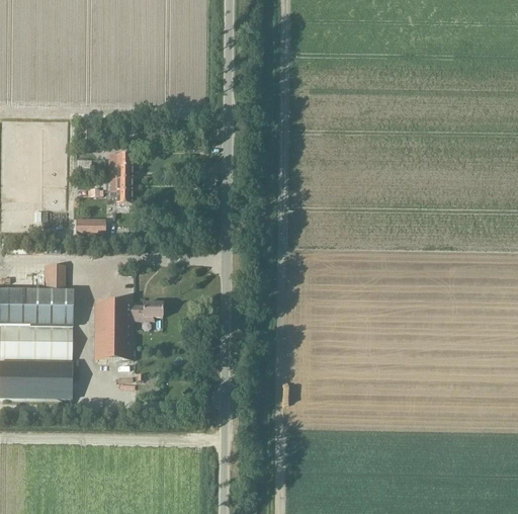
[(133,165),(133,152),(117,152),(109,152),(109,165),(133,165)]
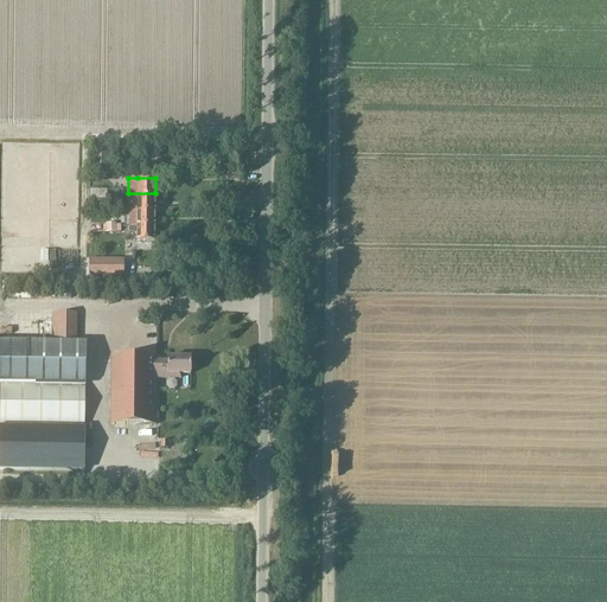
[(155,193),(128,193),(128,206),(155,207),(155,193)]
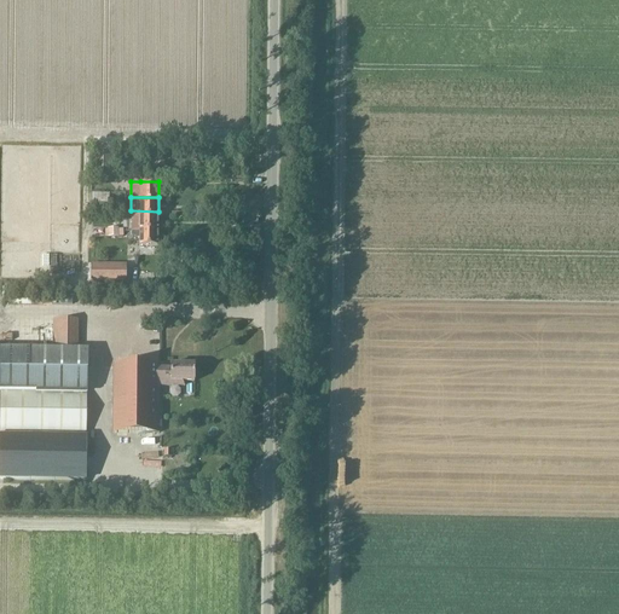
[(158,226),(158,212),(131,210),(131,212),(132,212),(132,226),(158,226)]
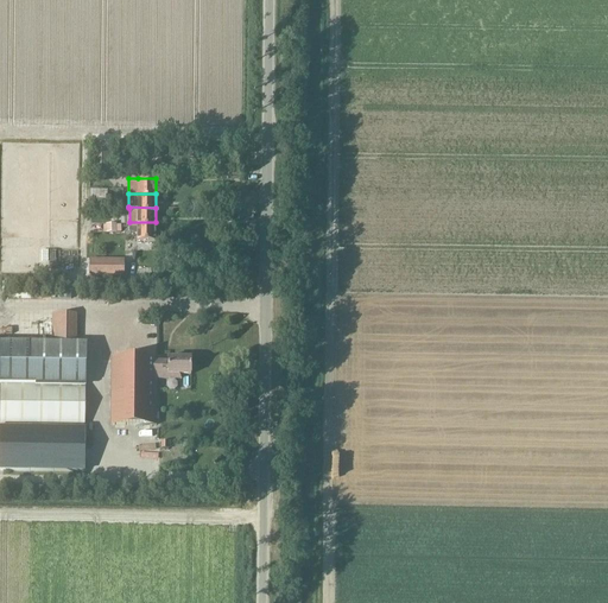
[(156,237),(156,222),(130,222),(130,228),(138,229),(138,237),(156,237)]
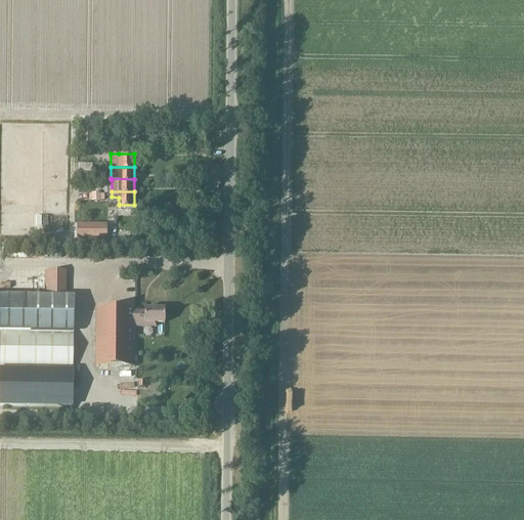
[(107,219),(77,219),(77,234),(107,234),(107,219)]
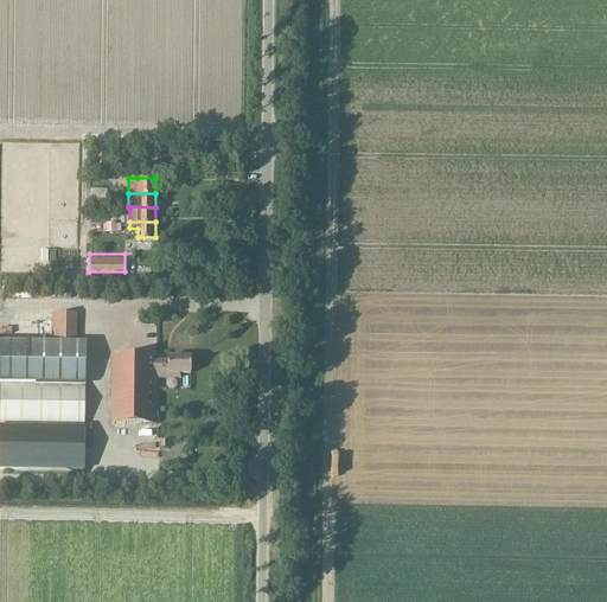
[(76,338),(76,309),(51,309),(51,338),(0,337),(0,369),(0,384),(0,420),(84,421),(85,380),(87,380),(87,339),(76,338)]
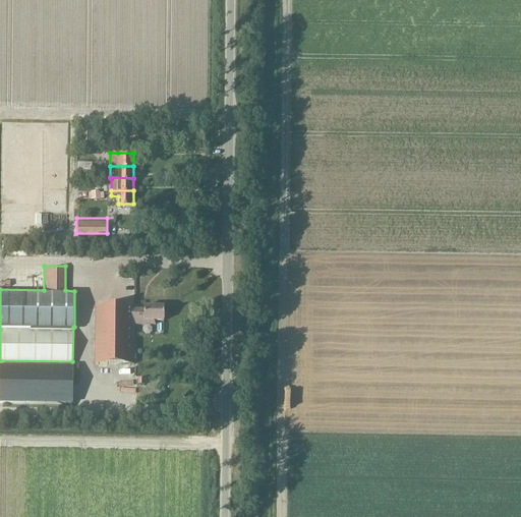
[(163,318),(163,303),(143,303),(143,305),(133,305),(133,303),(96,303),(95,360),(133,361),(133,314),(143,314),(143,318),(145,318),(145,322),(155,322),(155,318),(163,318)]
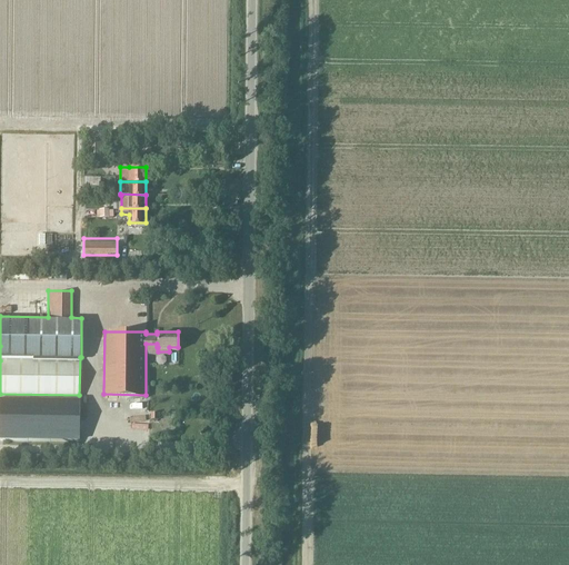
[(0,436),(79,438),(79,396),(0,395),(0,436)]
